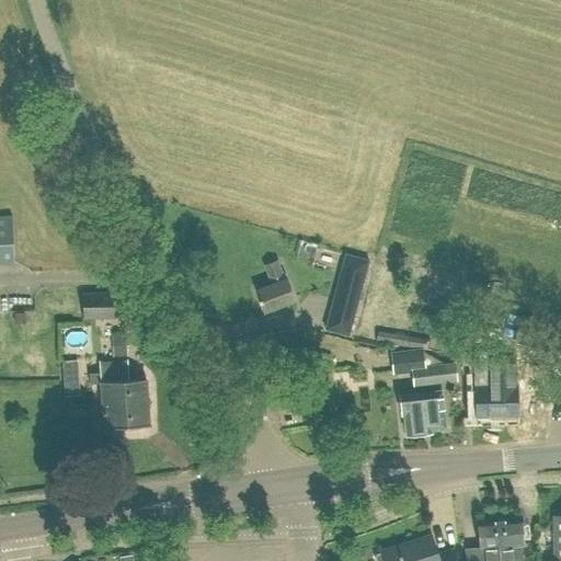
[(0,263),(13,263),(10,215),(0,215),(0,263)]
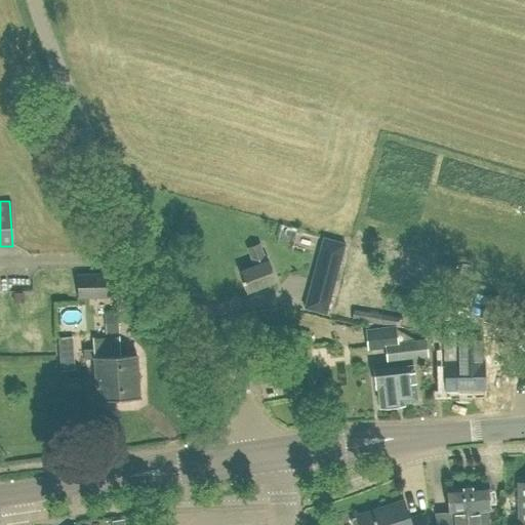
[(266,261),(258,243),(246,248),(253,267),(238,272),(245,292),(275,281),(268,260),(266,261)]
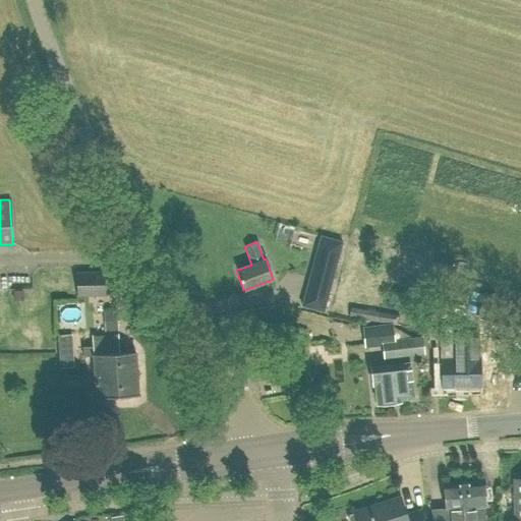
[(331,285),(338,258),(324,254),(320,268),(311,266),(308,279),(331,285)]
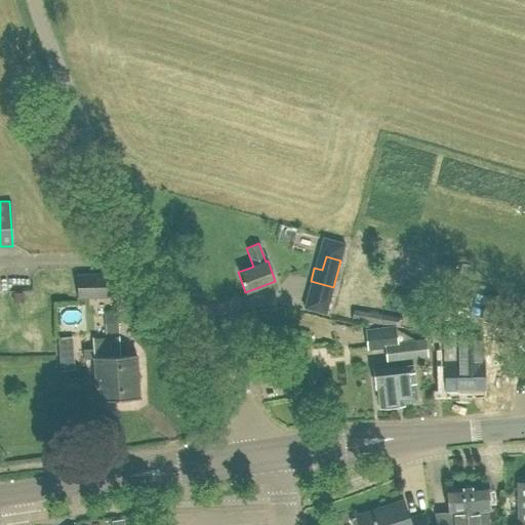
[(77,274),(77,298),(120,298),(119,273),(77,274)]
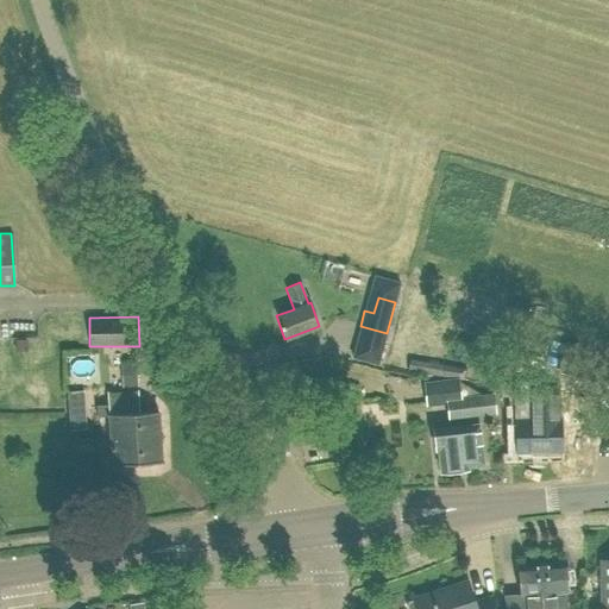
[(479,371),(441,364),(399,357),(396,369),(477,381),(479,371)]
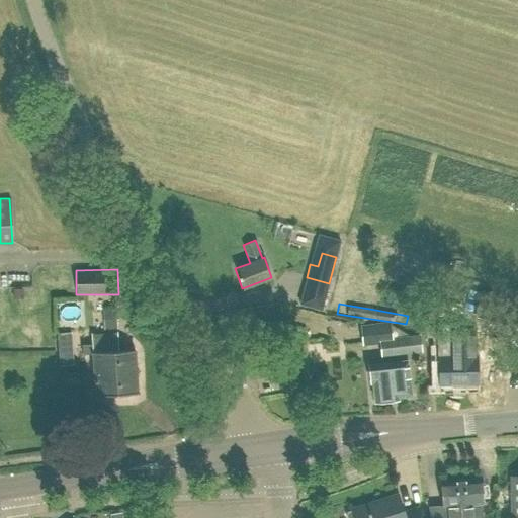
[(420,334),(392,337),(390,322),(359,325),(361,346),(379,344),(380,357),(422,352),(420,334)]
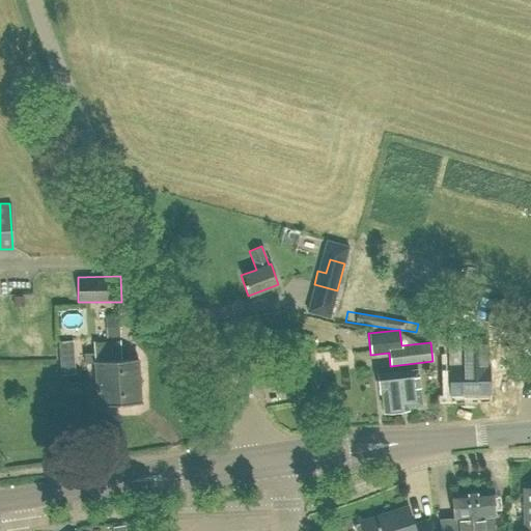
[(460,333),(449,333),(450,394),(490,393),(487,338),(460,338),(460,333)]
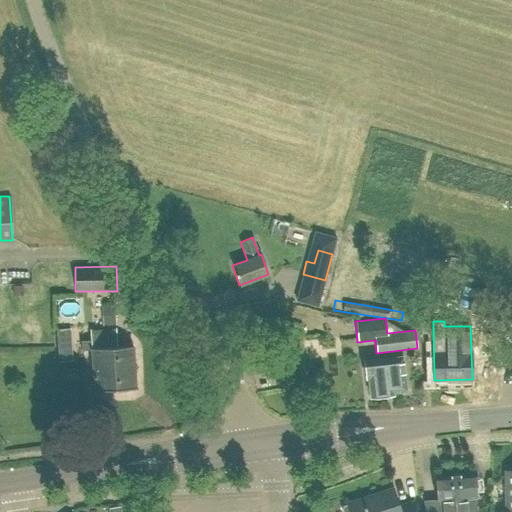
[(133,346),(117,347),(116,328),(91,330),(94,391),(136,388),(133,346)]
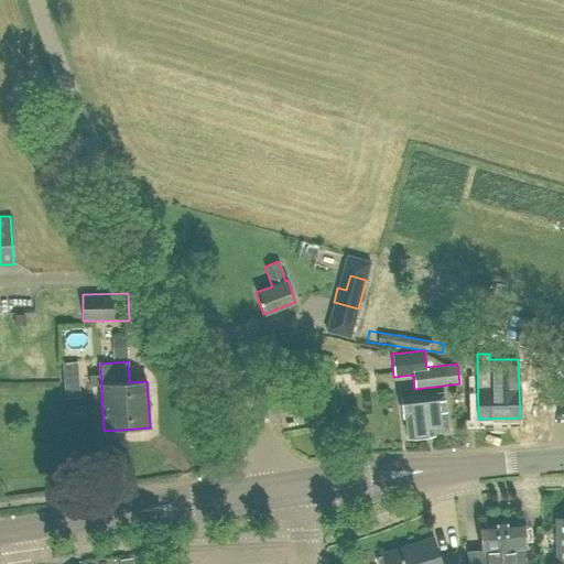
[(91,376),(91,364),(69,365),(71,377),(91,376)]
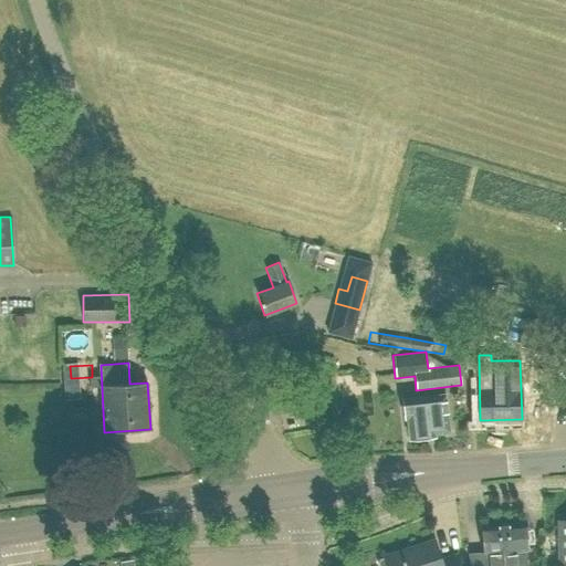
[(449,431),(444,394),(402,399),(405,419),(407,418),(409,438),(435,436),(435,433),(449,431)]
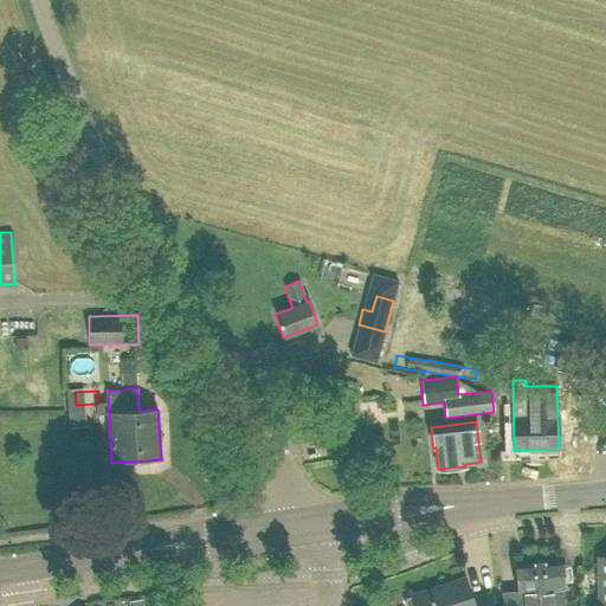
[(562,560),(514,565),(517,592),(502,593),(502,605),(562,605),(561,588),(565,588),(562,560)]
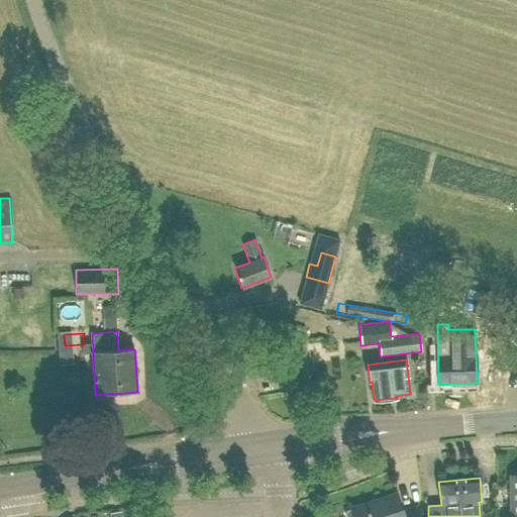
[(349,508),(349,509),(346,511),(344,514),(345,516),(420,516),(417,506),(402,510),(397,492),(349,508)]
